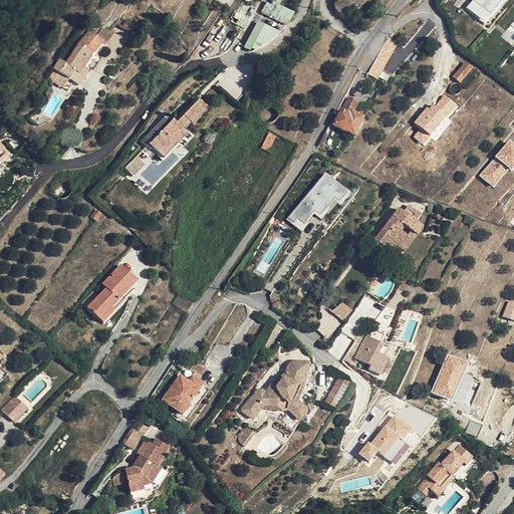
[(267,0),(262,13),(288,25),(294,11),(280,4),(281,0),(267,0)]
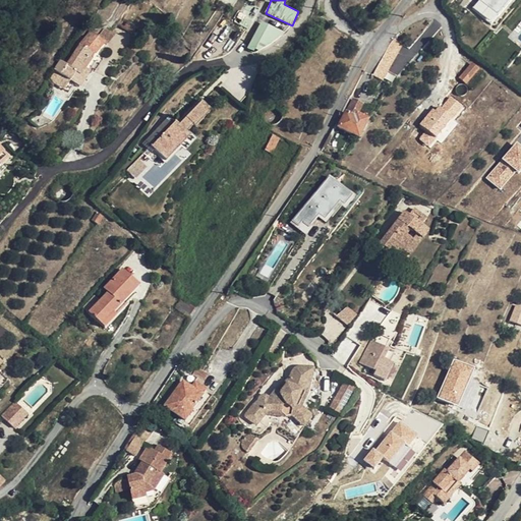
[(478,0),(476,0),(471,7),(495,25),(515,0),(480,0),(480,1),(478,0)]
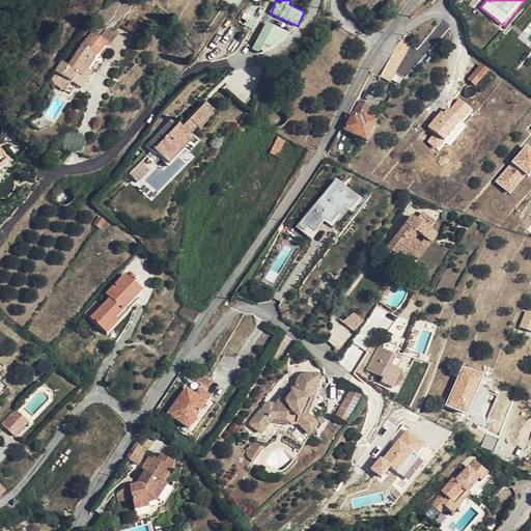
[(367,32),(372,29),(375,27),(367,17),(360,22),(367,32)]
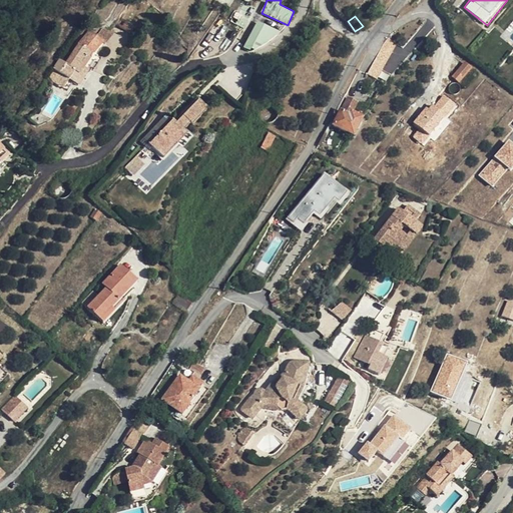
[(130,32),(133,27),(123,22),(120,28),(130,32)]
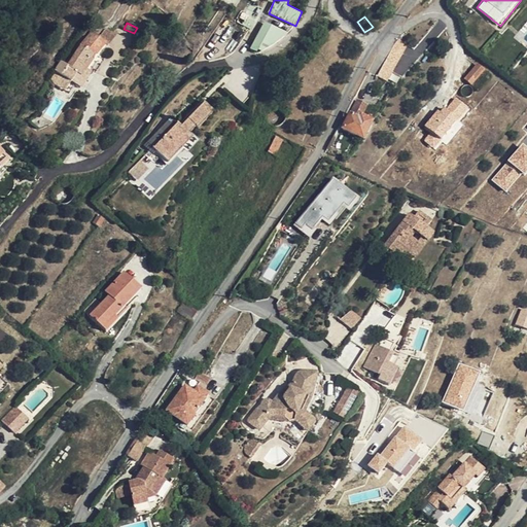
[(105,29),(100,36),(109,43),(120,29),(116,26),(113,30),(105,29)]
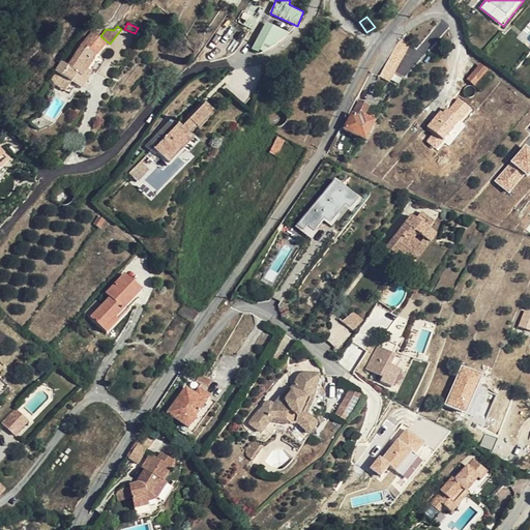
[(64,58),(58,67),(63,70),(61,75),(71,82),(72,82),(78,74),(82,77),(87,69),(91,72),(93,68),(100,58),(110,43),(100,36),(93,30),(82,42),(69,61),(64,58)]
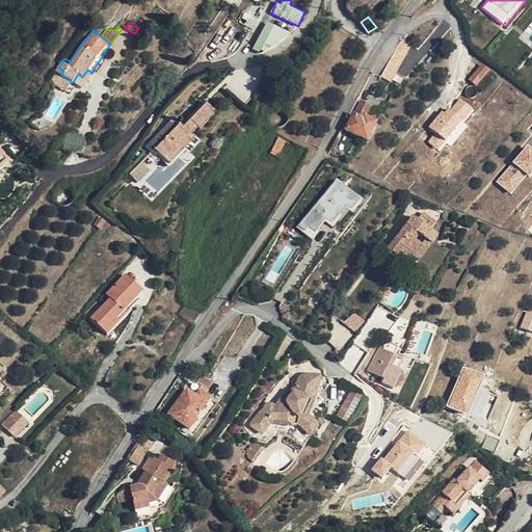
[(402,40),(400,43),(409,48),(411,45),(402,40)]
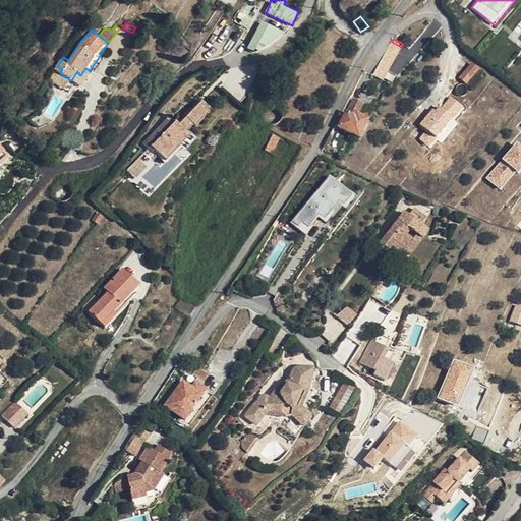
[(390,67),(397,55),(401,47),(392,42),(373,74),(383,80),(390,67)]
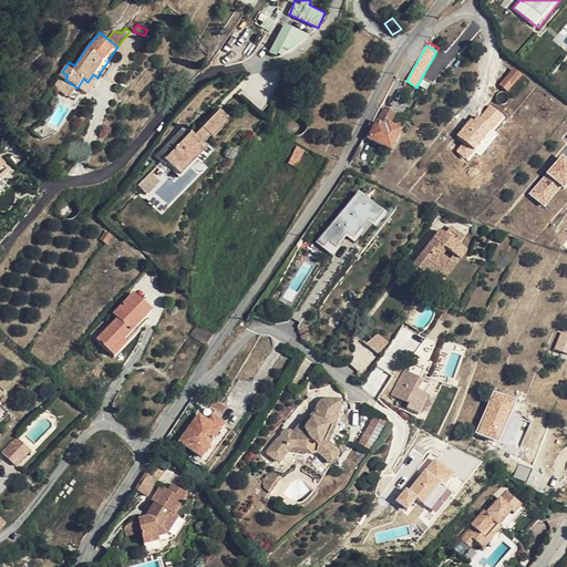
[(439,63),(432,60),(424,73),(433,74),(439,63)]
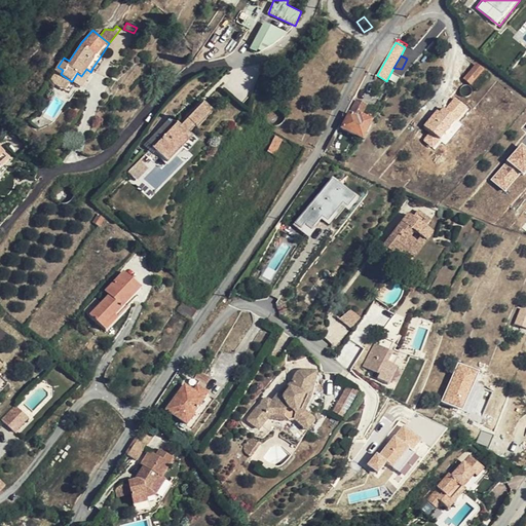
[(103,61),(100,58),(92,68),(97,71),(103,61)]
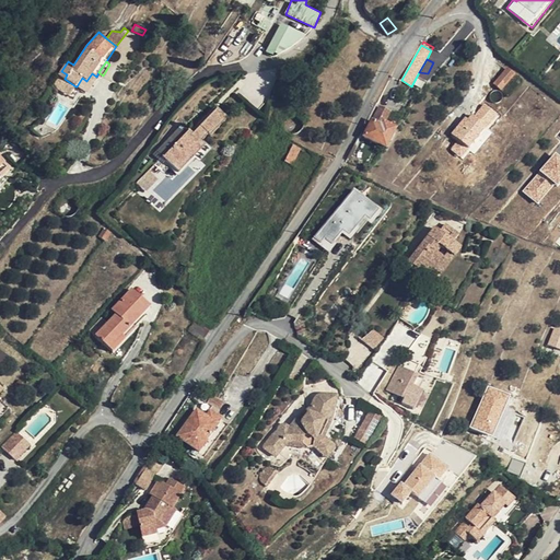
[(501,91),(514,76),(508,69),(494,84),(501,91)]
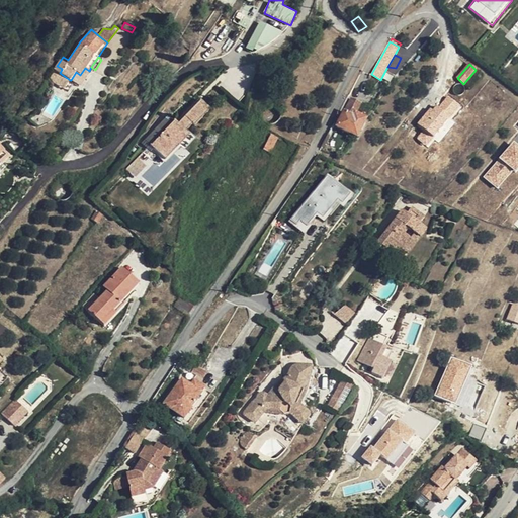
[(57,66),(49,78),(64,89),(70,80),(60,73),(62,69),(57,66)]
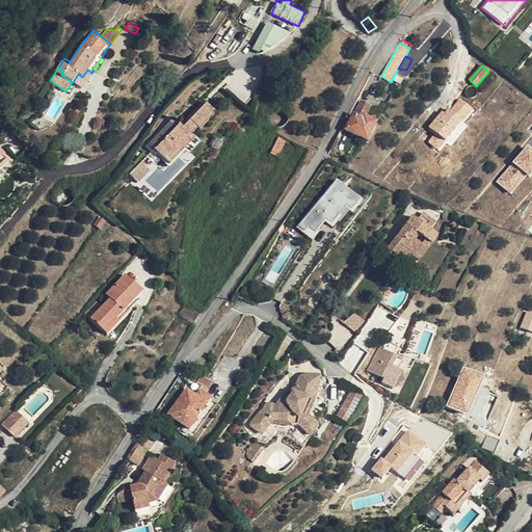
[(81,88),(91,73),(87,70),(82,77),(78,74),(73,82),(81,88)]
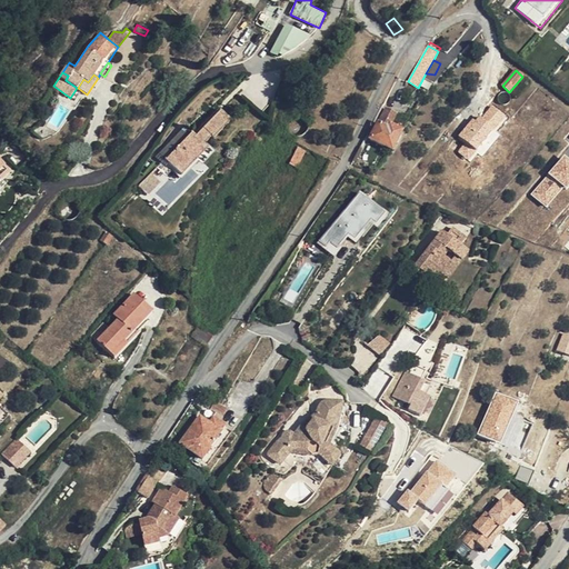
[(527,80),(522,77),(509,92),(513,95),(517,90),(518,91),(527,80)]
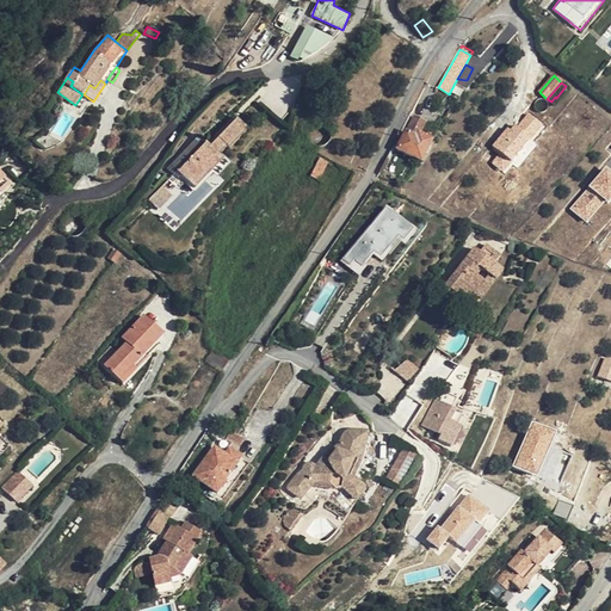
[(536,111),(530,105),(517,118),(525,124),(536,111)]
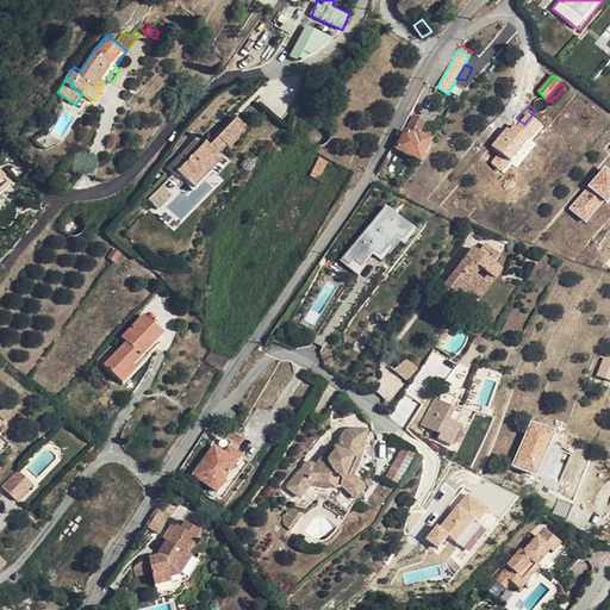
[(396,149),(418,161),(421,162),(431,142),(429,141),(419,136),(425,122),(414,116),(396,149)]
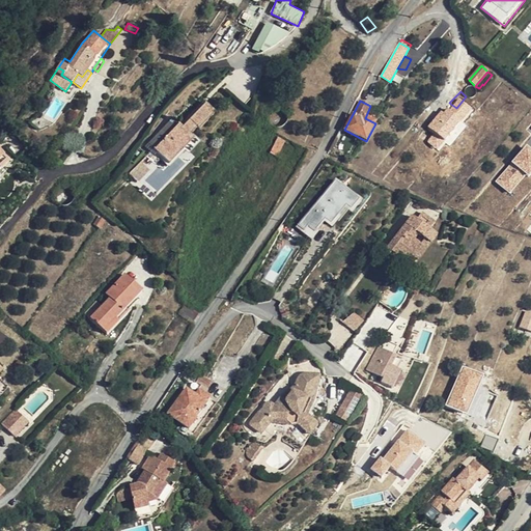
[(205,103),(185,124),(182,128),(178,124),(156,149),(148,155),(156,161),(161,157),(169,164),(185,147),(189,150),(197,142),(190,135),(197,128),(198,129),(215,112),(205,103)]
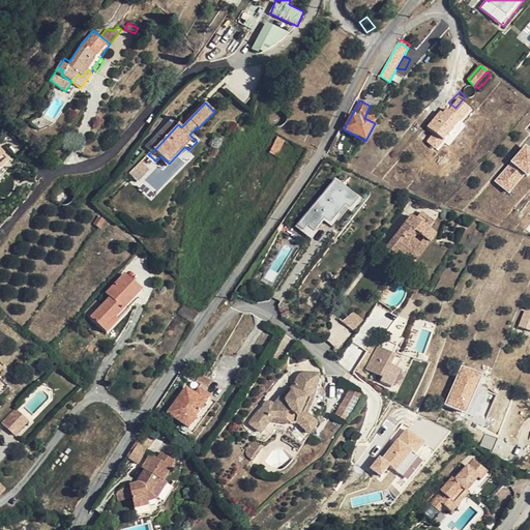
[(152,148),(176,124),(171,119),(147,143),(152,148)]
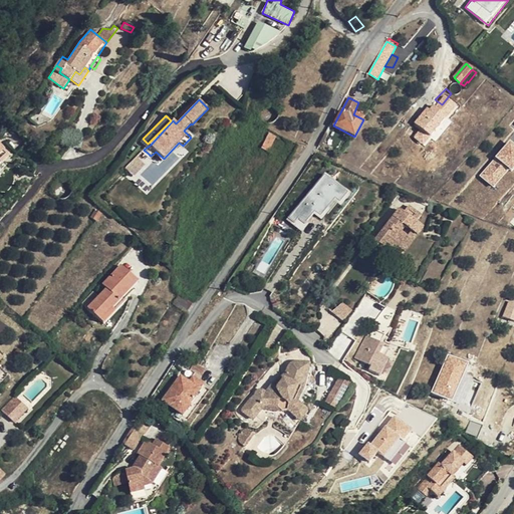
[(269,134),(266,138),(273,142),(275,137),(269,134)]
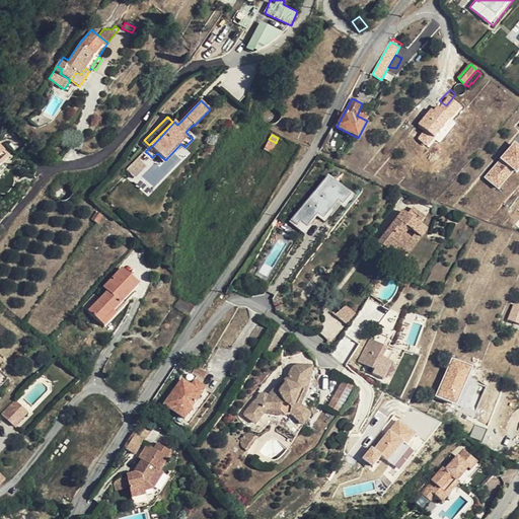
[(276,143),(269,139),(264,150),(271,153),(276,143)]
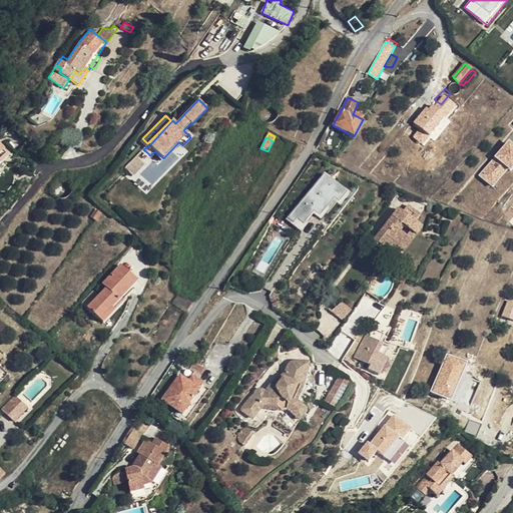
[(512,144),(509,141),(479,174),(492,186),(509,168),(511,170),(512,167),(512,144)]
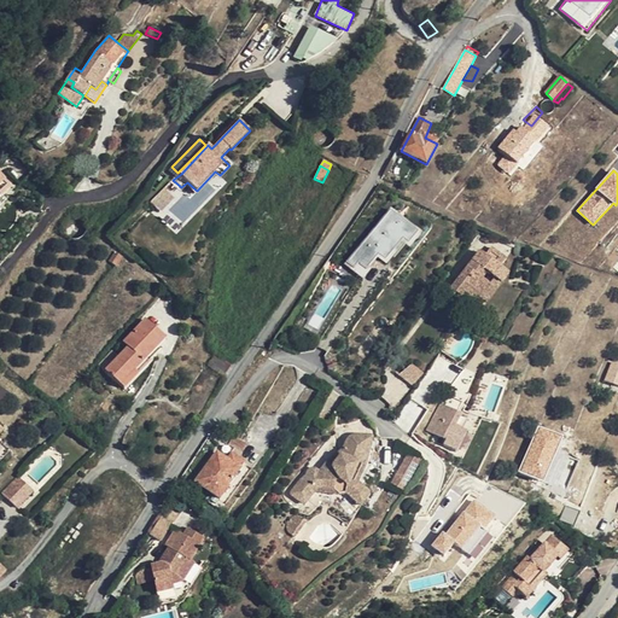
[(0,204),(6,199),(1,194),(11,186),(0,175),(0,204)]
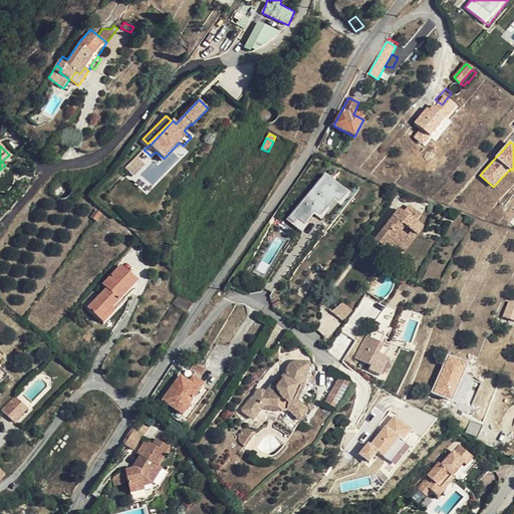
[(135,173),(146,161),(140,154),(127,165),(135,173)]
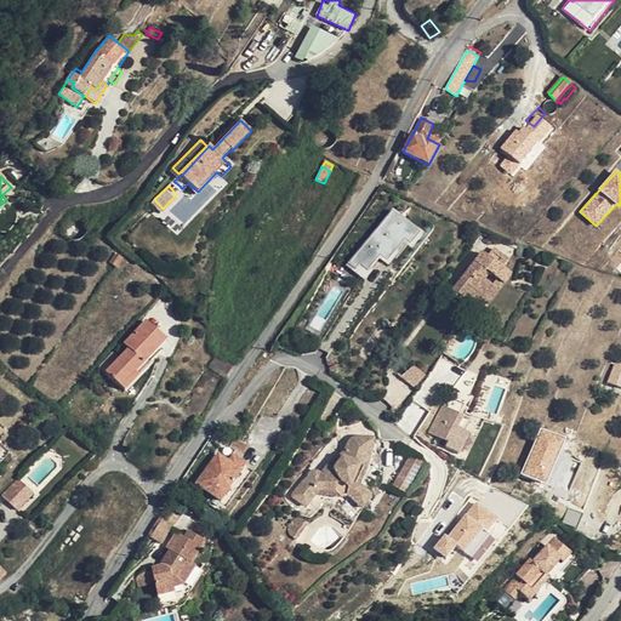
[(416,249),(427,234),(394,209),(349,266),(368,279),(383,258),(392,266),(409,244),(416,249)]
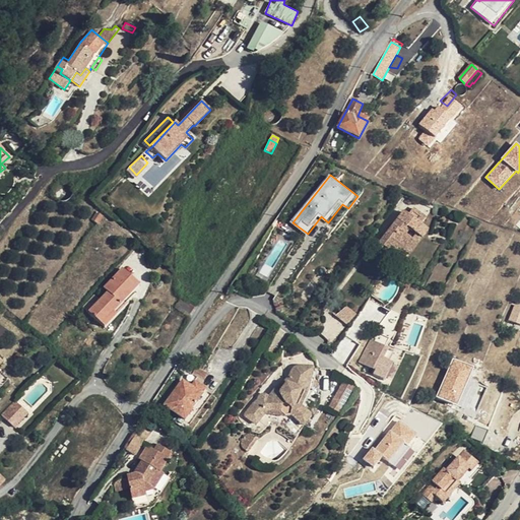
[(404,212),(398,219),(399,222),(396,228),(393,225),(377,246),(384,252),(386,253),(389,250),(399,258),(402,254),(413,241),(411,240),(406,235),(410,230),(415,235),(417,236),(424,228),(421,225),(427,218),(413,208),(408,215),(404,212)]
